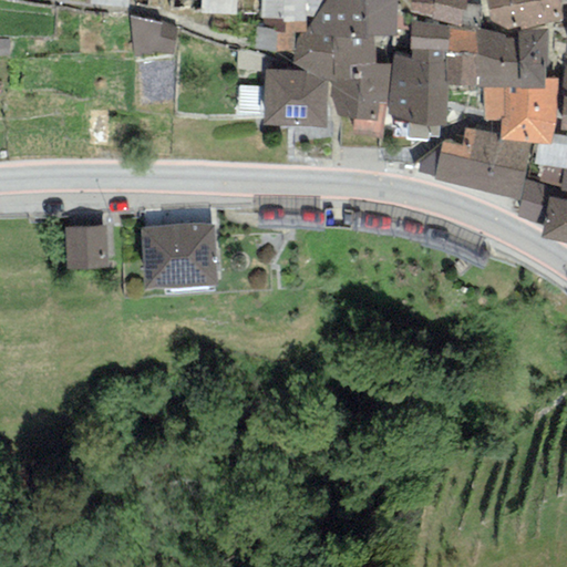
[(200,0),(200,14),(235,16),(235,0),(200,0)]
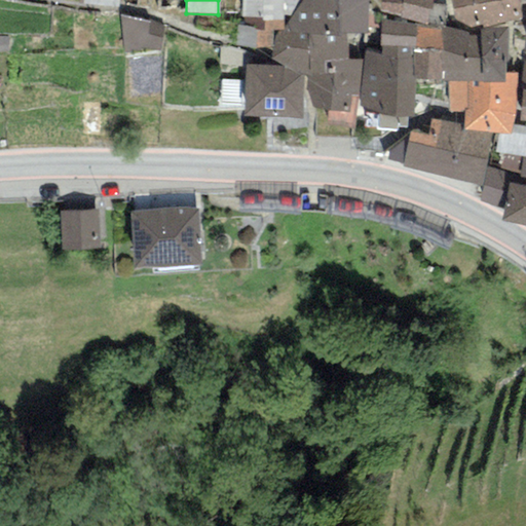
[(271,49),(272,46),(273,43),(273,31),(278,30),(284,31),(284,26),(284,17),(289,17),(297,0),(242,0),(241,19),(243,19),(243,26),(239,26),(235,45),(254,51),(271,49)]
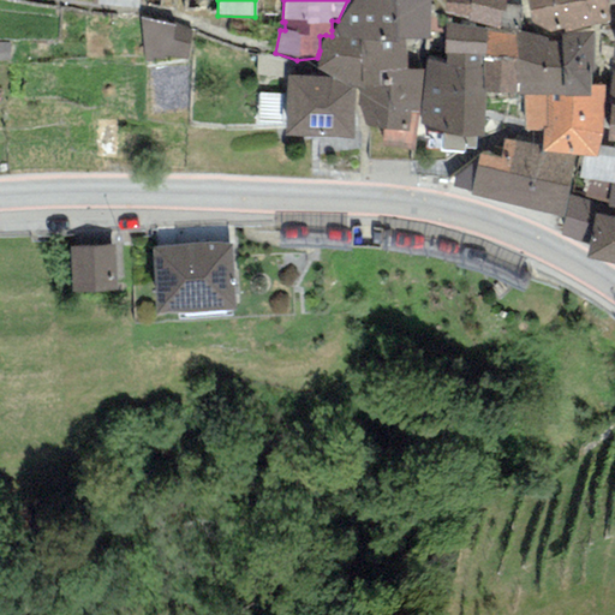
[(396,41),(395,0),(353,0),(332,30),(332,36),(326,35),(320,51),(318,54),(317,58),(316,72),(327,77),(356,90),(359,93),(360,41),(396,41)]
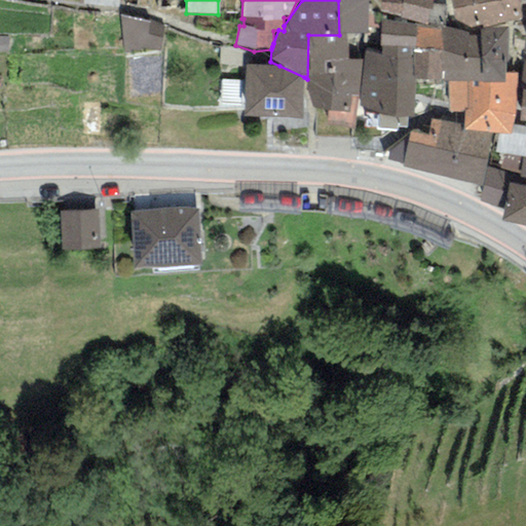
[(338,0),(339,35),(345,35),(368,35),(367,0),(338,0)]
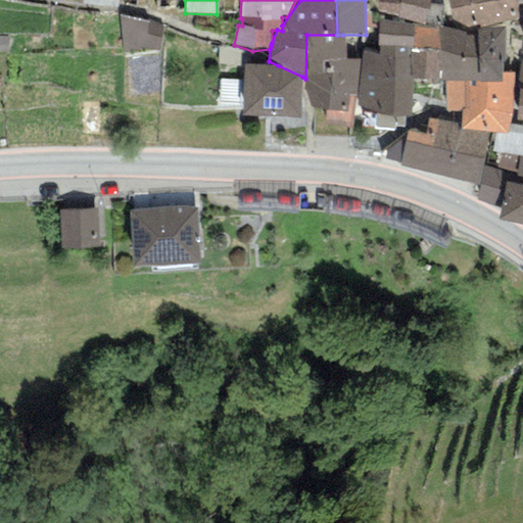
[(378,0),(378,12),(398,15),(397,18),(425,25),(429,0),(378,0)]
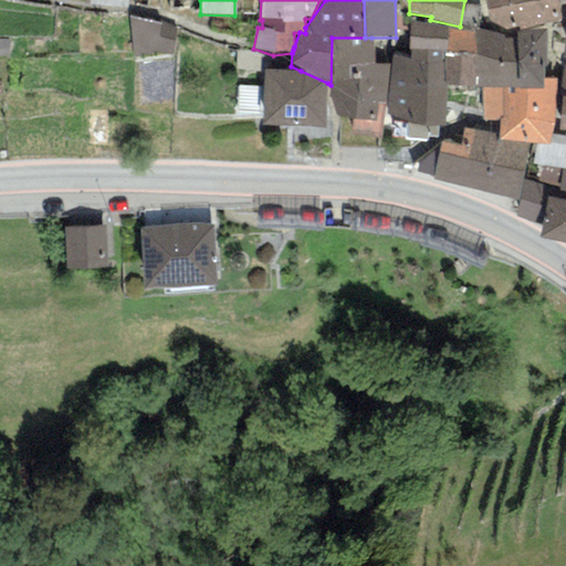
[(478,0),(464,0),(460,27),(459,28),(475,30),(478,0)]
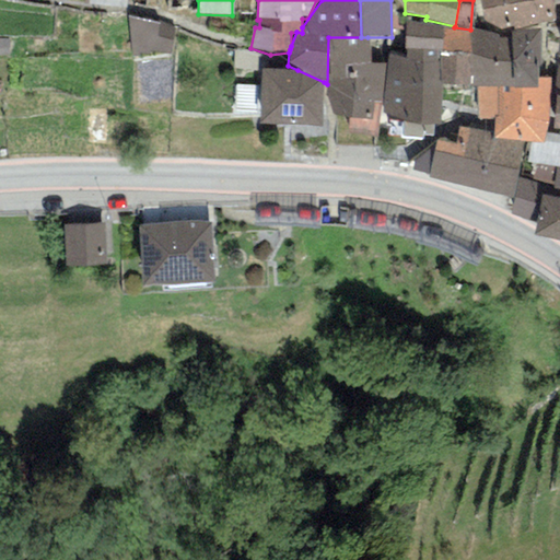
[(479,0),(486,22),(501,30),(513,26),(514,28),(556,20),(552,0),(479,0)]
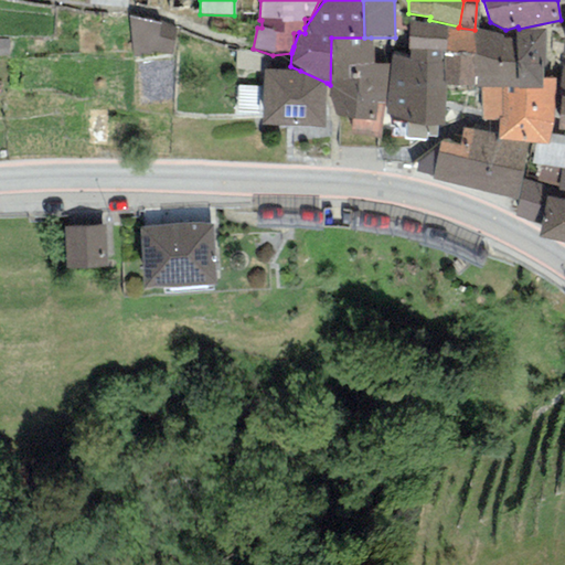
[(129,18),(134,56),(173,54),(177,29),(129,18)]
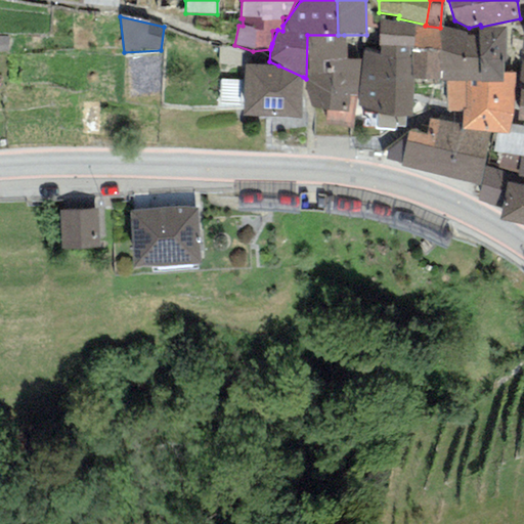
[(378,47),(380,47),(412,49),(415,25),(380,19),(378,47)]
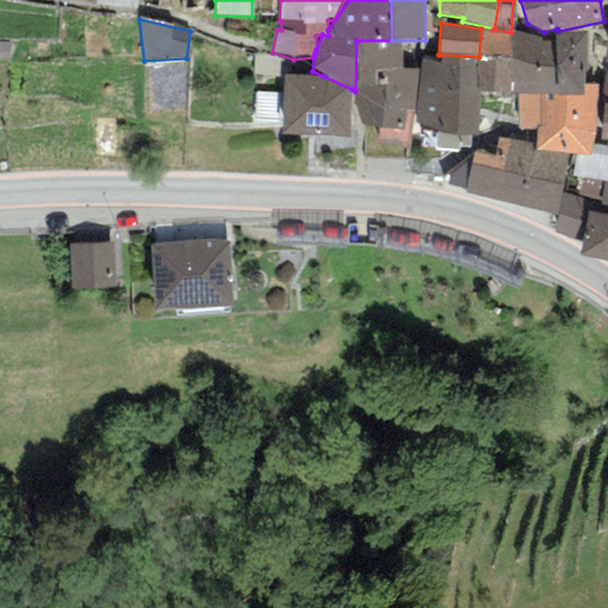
[(493,30),(481,29),(479,57),(511,58),(511,32),(493,30)]
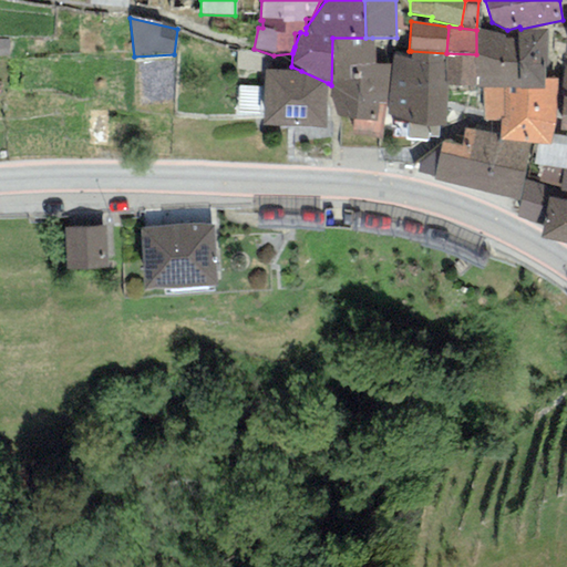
[(504,35),(476,30),(476,54),(477,86),(477,89),(482,89),(503,89),(519,89),(518,35),(504,35)]
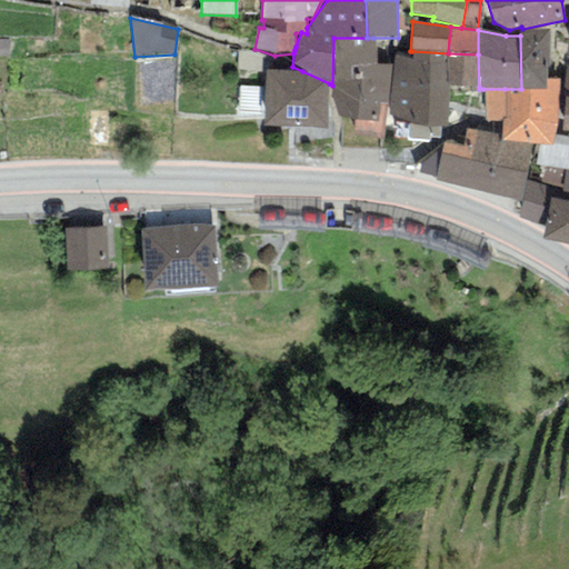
[(548,31),(520,31),(520,36),(521,89),(546,89),(546,79),(546,66),(549,66),(548,31)]
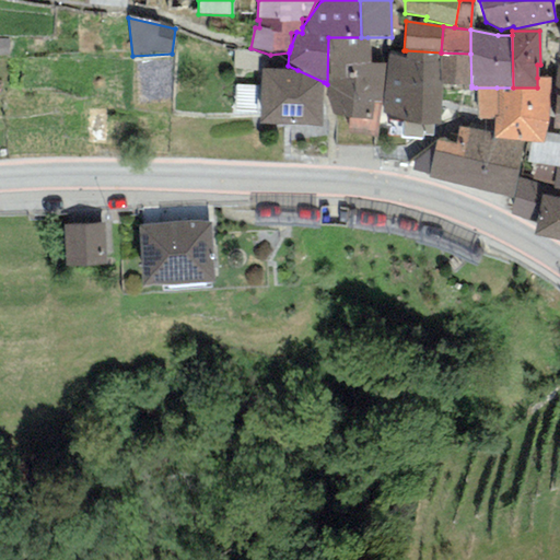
[(361,37),(328,37),(327,88),(326,96),(333,116),(349,117),(347,133),(377,137),(382,116),(383,106),(384,101),(387,65),(370,63),(368,37),(361,37)]
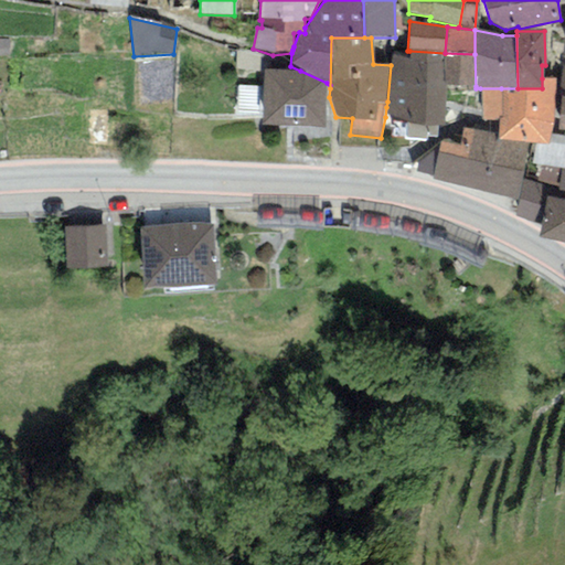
[(445,53),(409,51),(411,59),(392,56),(391,65),(387,102),(445,109),(445,85),(445,53)]
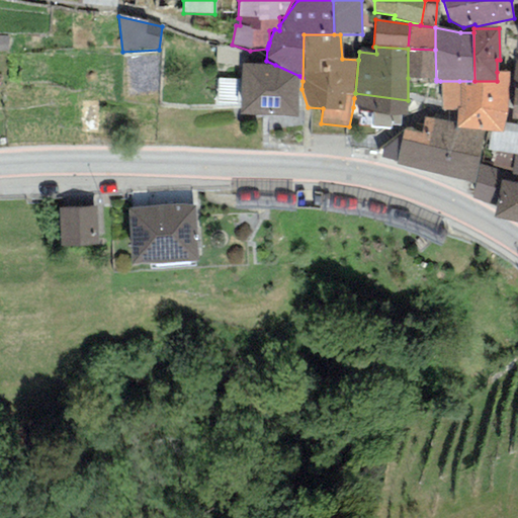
[(234,49),(217,48),(214,64),(240,65),(240,52),(234,49)]
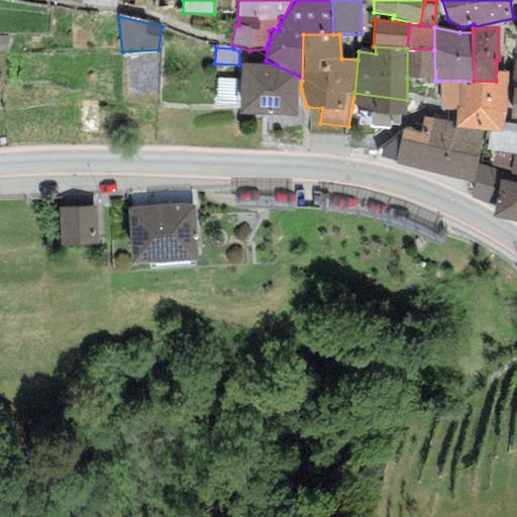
[(435,79),(434,49),(407,48),(407,78),(435,79)]
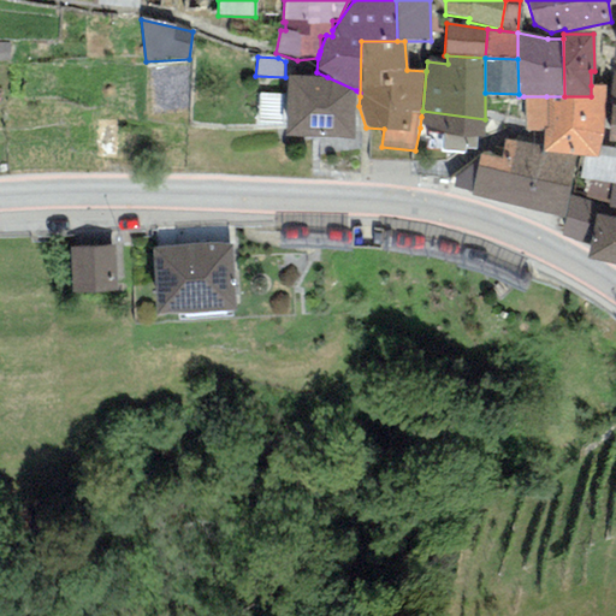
[(323,77),(288,76),(285,137),(354,140),(355,94),(356,90),(327,77),(323,77)]
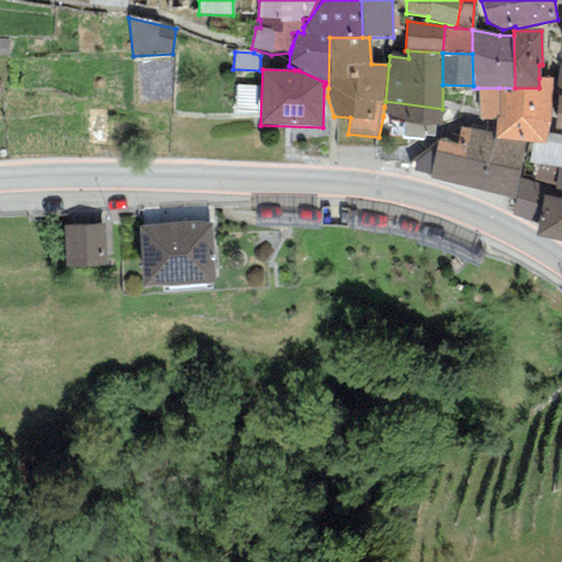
[(544,144),(548,133),(549,130),(551,115),(553,78),(539,78),(539,88),(515,88),(498,88),(499,119),(496,119),(496,125),(495,133),(494,137),(526,143),(534,143),(544,144)]
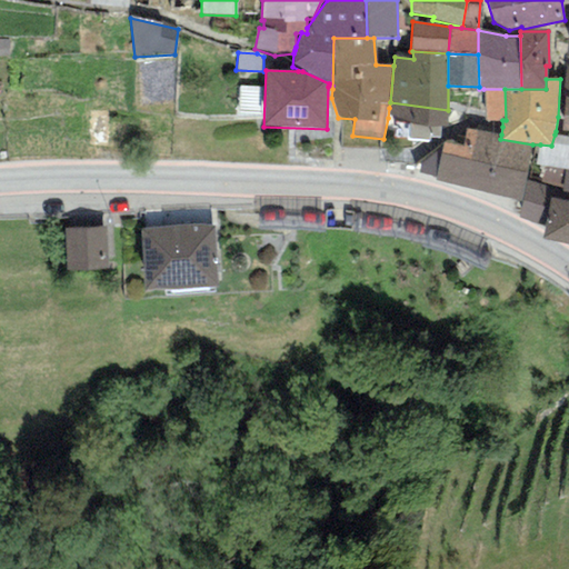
[(506,120),(505,89),(483,89),(486,121),(502,120),(506,120)]
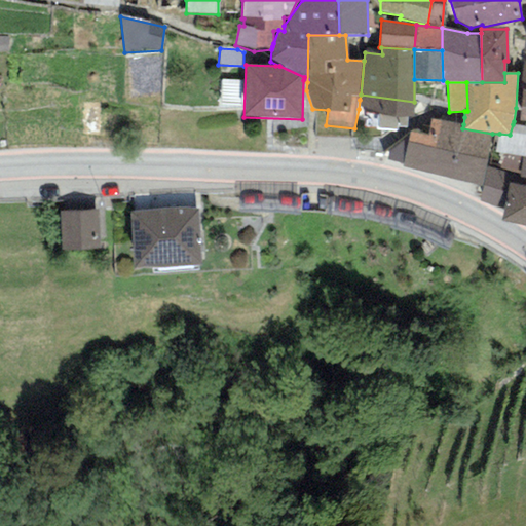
[(414,102),(361,95),(360,100),(359,109),(378,111),(376,129),(398,132),(398,127),(407,128),(408,117),(413,118),(414,108),(414,102)]
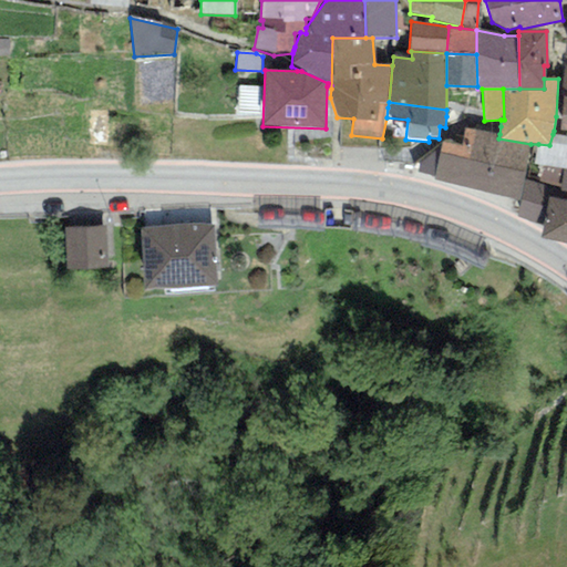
[(500,134),(465,127),(462,145),(442,142),(439,154),(526,172),(531,144),(498,138),(500,134)]
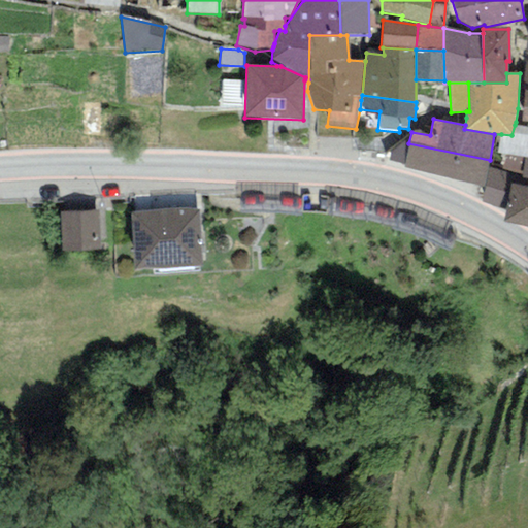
[(527,127),(515,125),(512,135),(501,134),(496,153),(505,155),(524,159),(527,158),(527,127)]
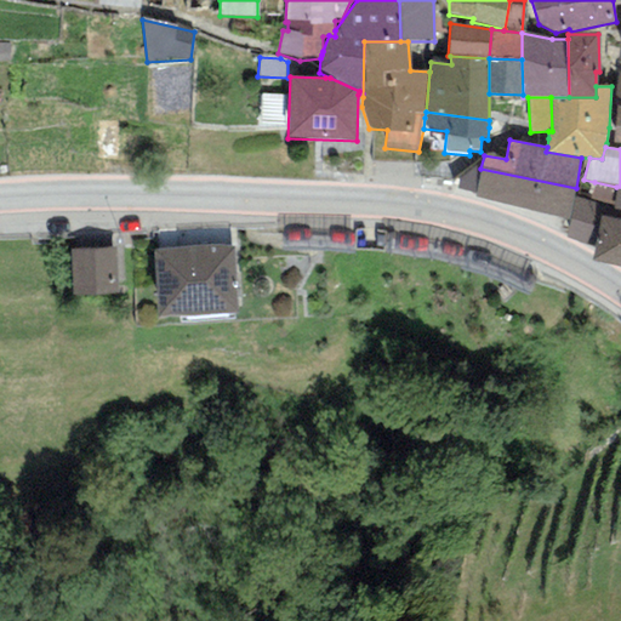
[(480,169),(484,155),(459,177),(457,189),(476,193),(480,169)]
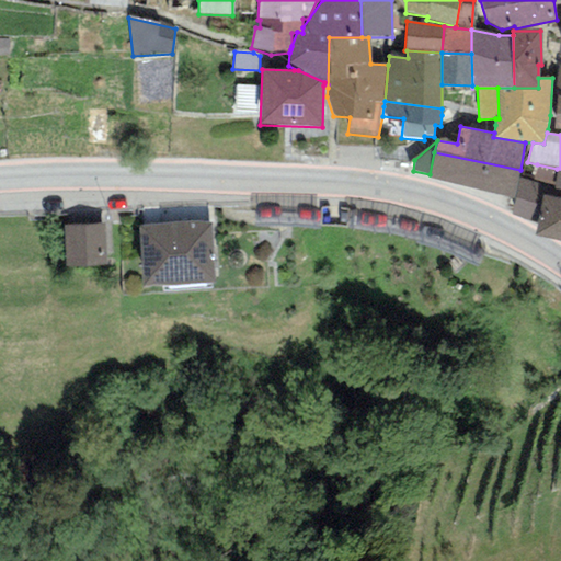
[(518,179),(521,170),(434,152),(430,174),(428,180),(515,197),(518,179)]
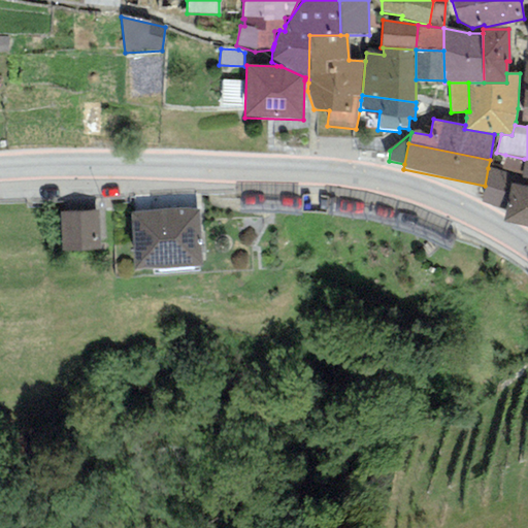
[(505,155),(502,171),(488,168),(485,186),(481,203),(504,210),(509,185),(527,188),(527,158),(524,159),(505,155)]
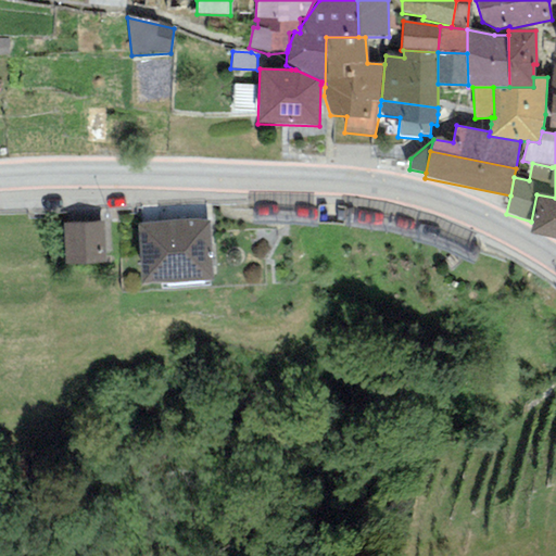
[(555,198),(536,194),(531,222),(529,234),(555,238),(555,198)]
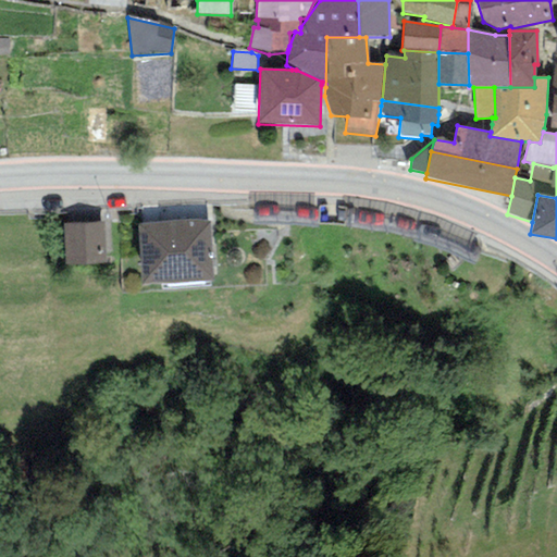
[(209,221),(138,224),(140,284),(212,281),(209,221)]
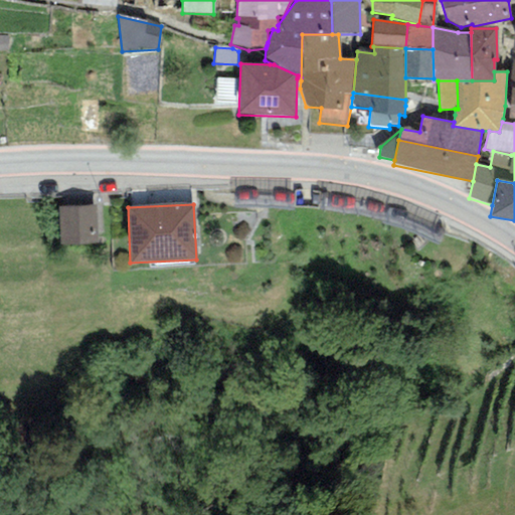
[(97,206),(58,208),(60,245),(99,243),(97,206)]
